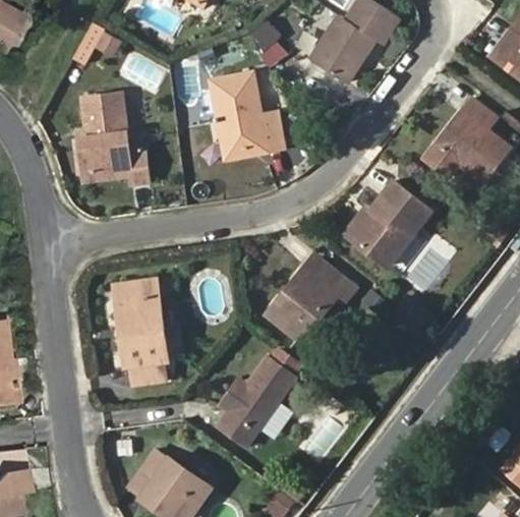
[(339,15),(310,60),(347,82),(377,40),(383,44),(400,16),(373,0),(359,0),(347,20),(339,15)]
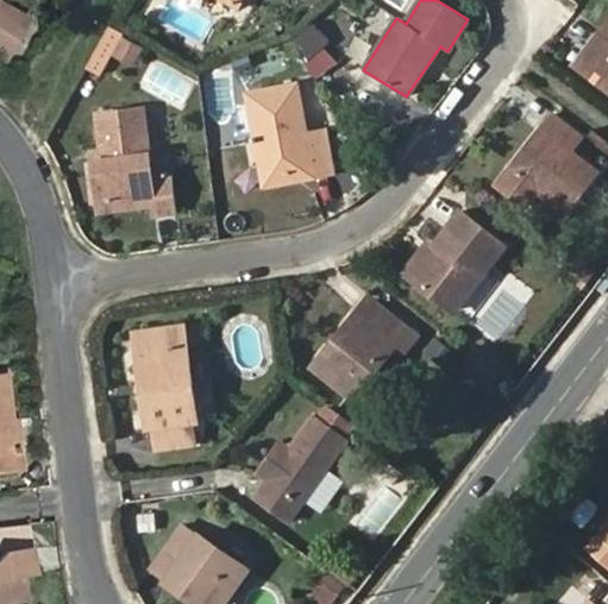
[(0,61),(2,62),(25,23),(0,8),(0,61)]
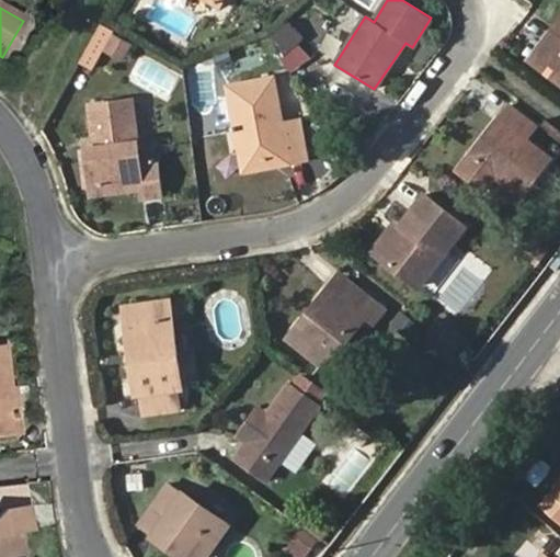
[(559,18),(551,30),(555,32),(534,60),(559,79),(559,18)]
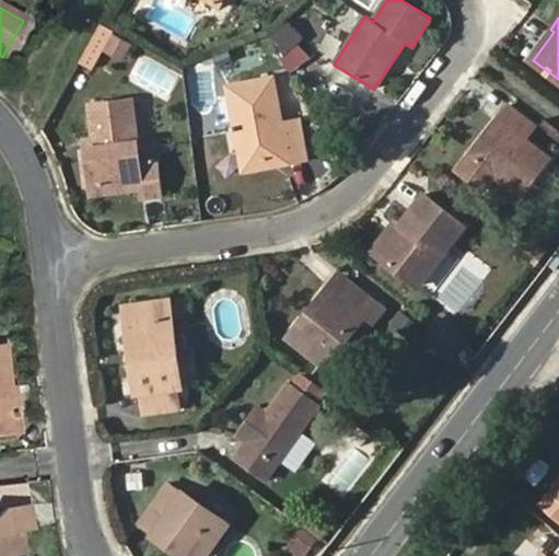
[(287,25),(264,42),(276,59),(300,44),(287,25)]
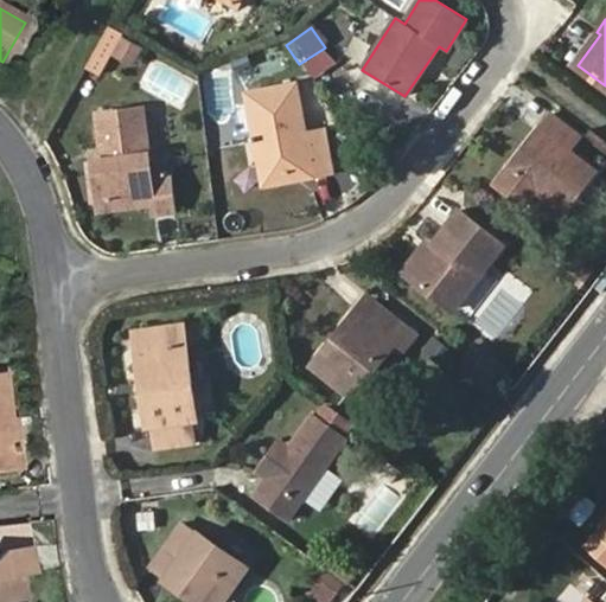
[(600,34),(597,32),(574,62),(578,65),(600,34)]
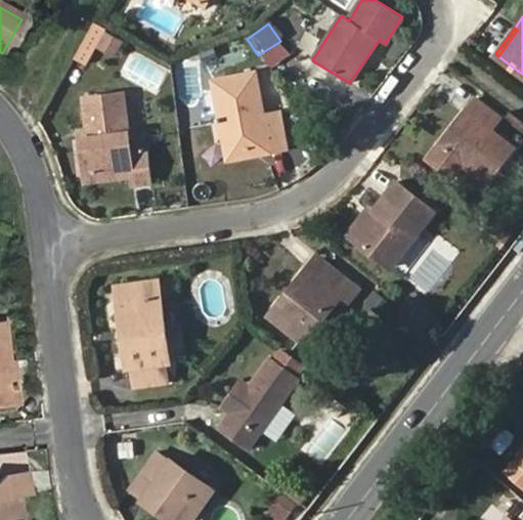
[(114,60),(121,42),(97,32),(90,50),(114,60)]
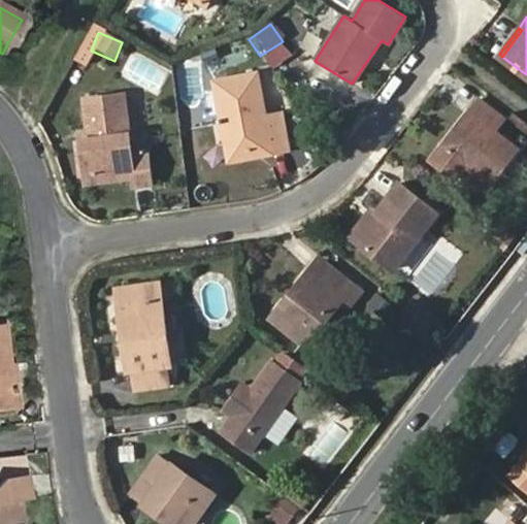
[(297,51),(313,57),(320,40),(304,34),(297,51)]
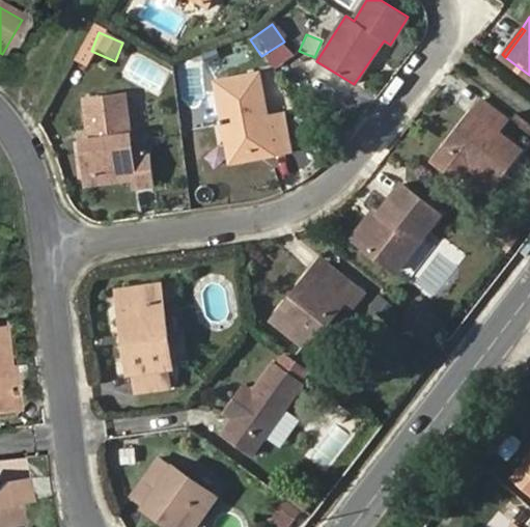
[(218,82),(227,130),(231,130),(236,155),(272,148),(273,155),(289,150),(283,115),(267,117),(258,74),(218,82)]
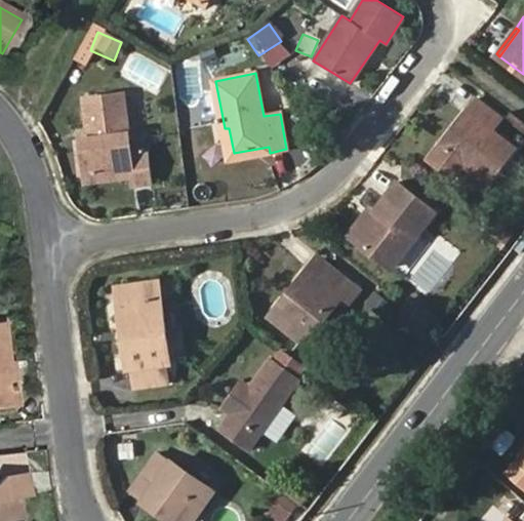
[(83,142),(89,177),(133,170),(134,179),(135,187),(153,184),(148,153),(132,155),(123,96),(86,102),(90,128),(95,127),(97,141),(91,142),(83,142)]
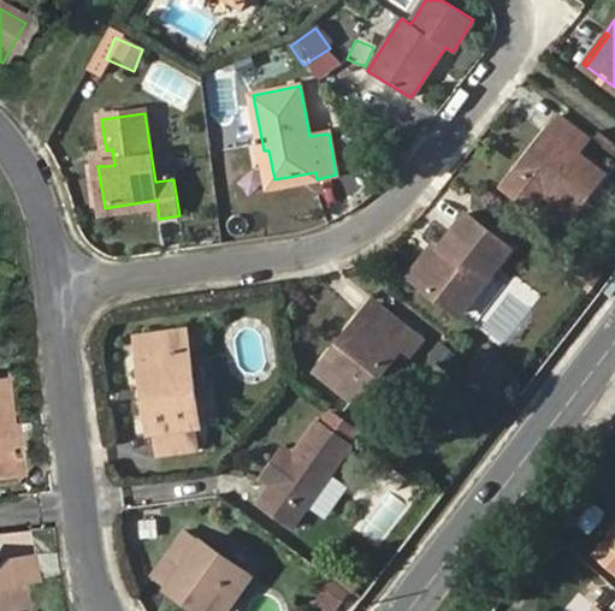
[(559,116),(504,185),(533,208),(545,193),(573,215),(605,173),(578,152),(589,138),(559,116)]
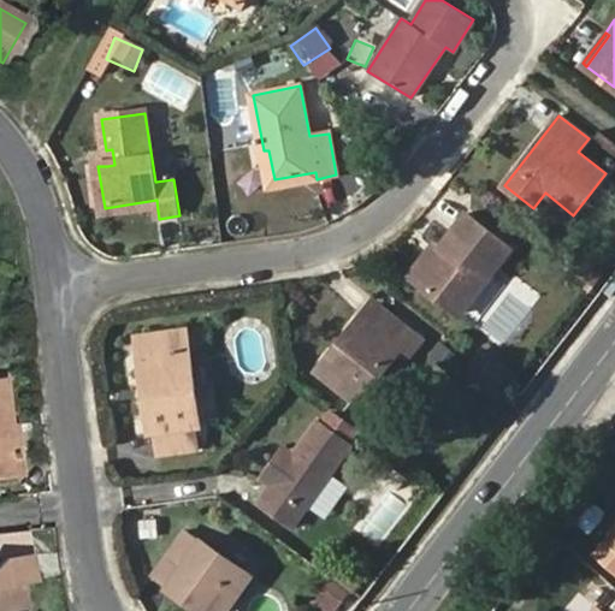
[(268,150),(264,150),(270,188),(317,179),(315,172),(275,179),(268,150)]
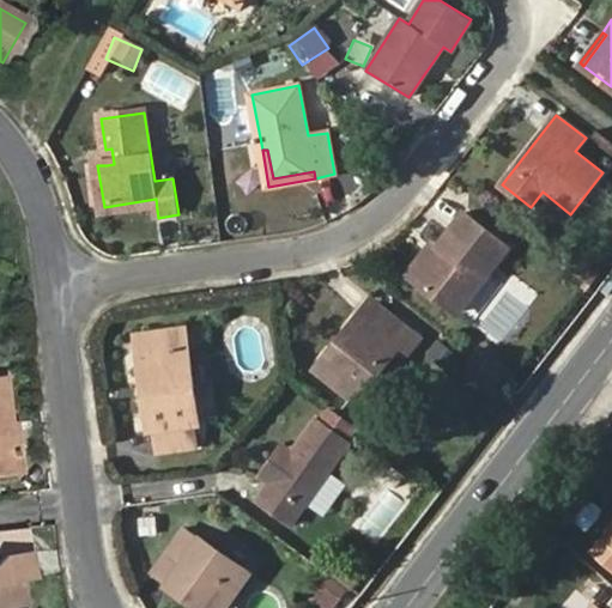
[(156,199),(104,207),(105,217),(157,210),(156,199)]
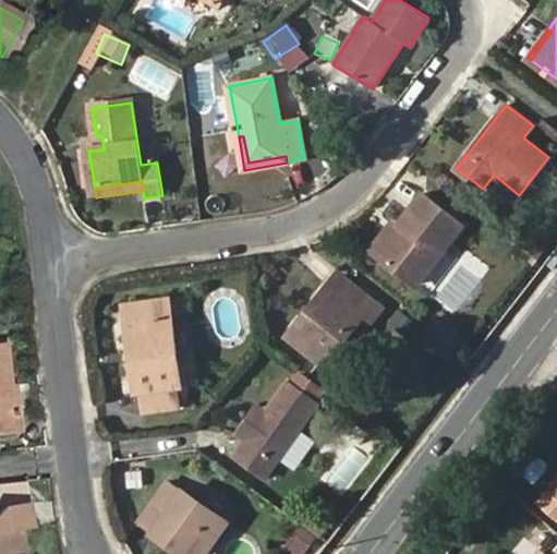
[(403,226),(379,256),(419,286),(463,225),(423,194),(400,224),(403,226)]
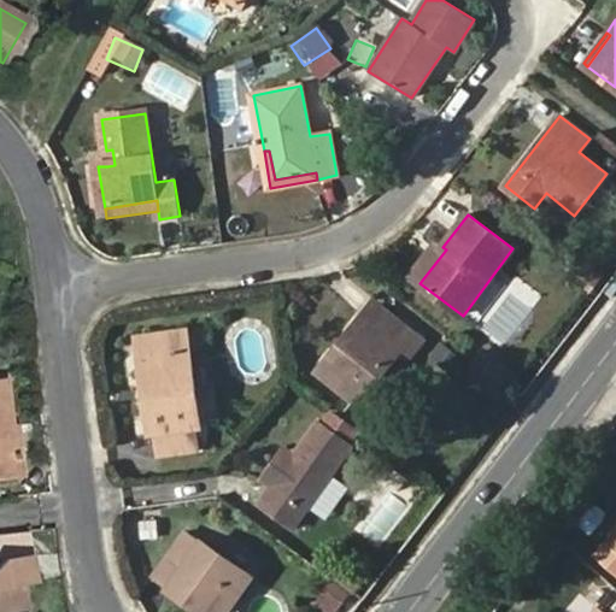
[(410,275),(420,283),(446,249),(443,247),(435,241),(410,275)]
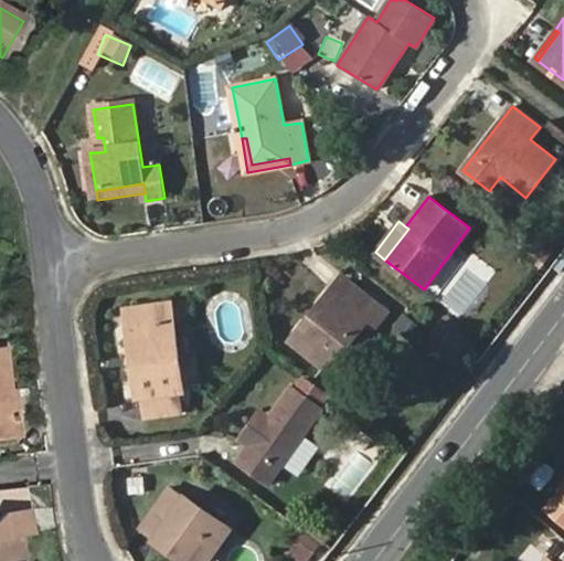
[(341,274),(330,288),(346,300),(357,286),(341,274)]
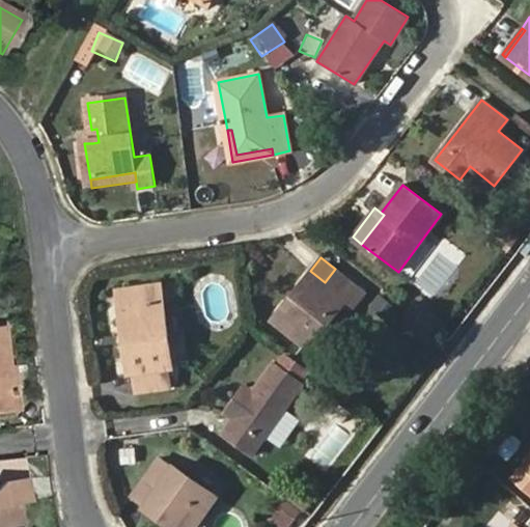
[(309,348),(321,333),(316,329),(331,311),(335,314),(343,303),(353,310),(367,294),(335,269),(325,282),(310,271),(299,286),(303,290),(288,308),(284,305),(272,320),(309,348)]
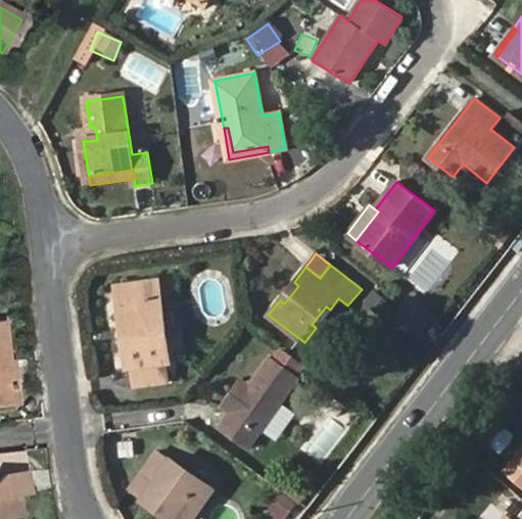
[(294,282),(280,300),(284,303),(298,286),(294,282)]
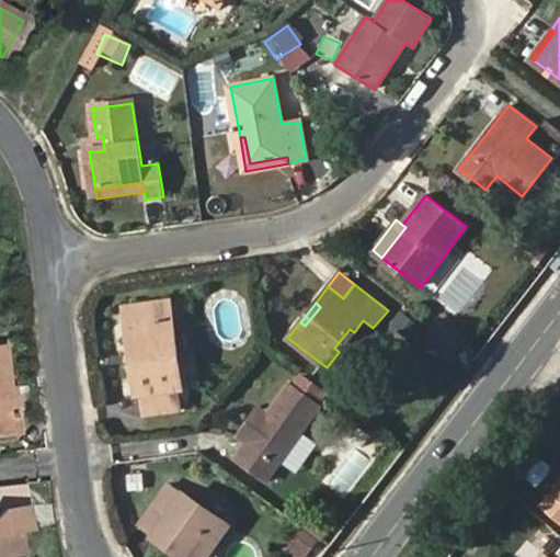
[(127,309),(128,324),(173,317),(172,304),(127,309)]
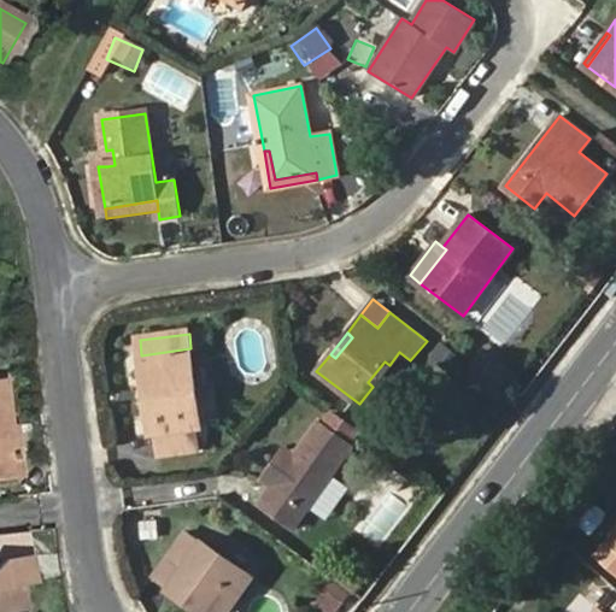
[(141,355),(146,390),(151,389),(154,410),(148,410),(152,435),(157,435),(160,455),(197,451),(194,430),(201,429),(191,348),(141,355)]
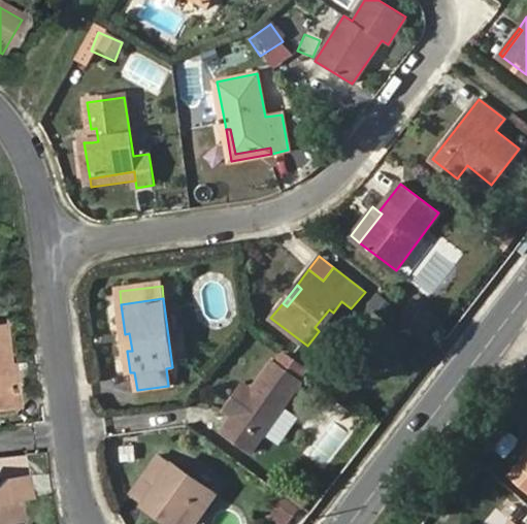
[(315,327),(319,331),(333,313),(329,309),(315,327)]
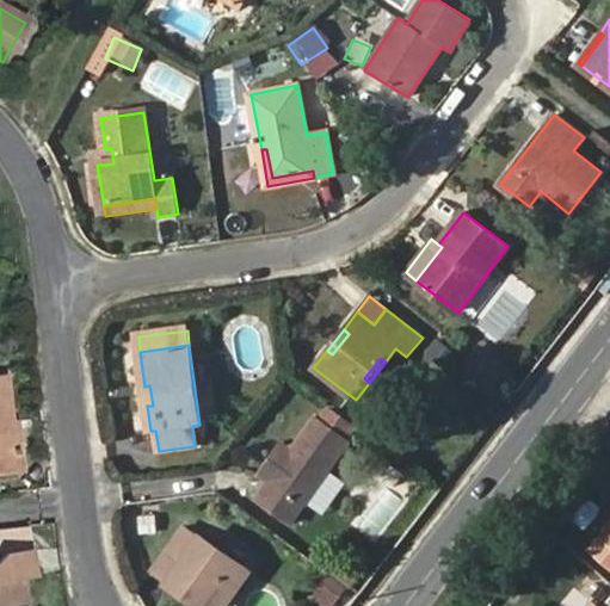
[(16,457),(11,425),(5,377),(0,377),(0,477),(24,474),(22,456),(16,457)]
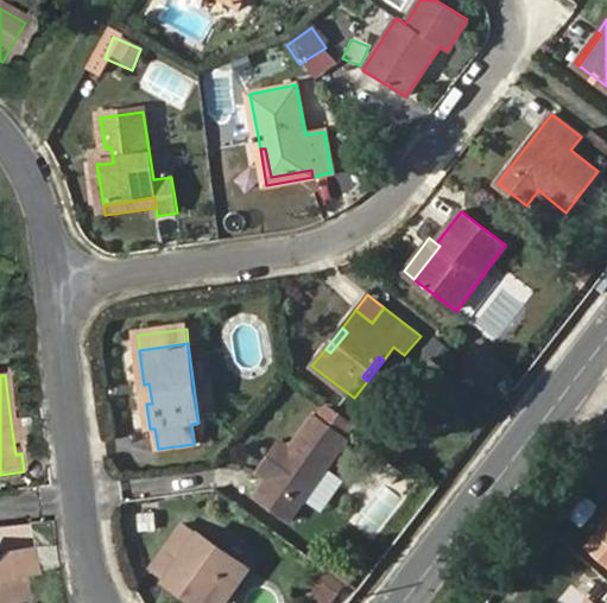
[(327,408),(318,420),(342,437),(352,425),(327,408)]
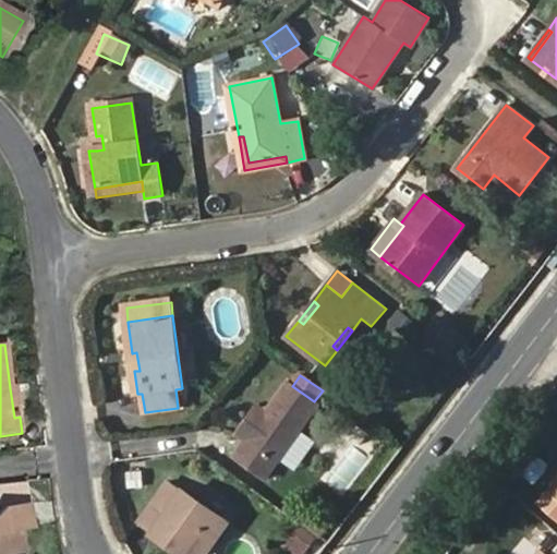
[(300,432),(318,405),(314,401),(292,386),(289,384),(267,413),(262,422),(253,416),(239,434),(247,441),(237,457),(267,479),(280,459),(300,432)]
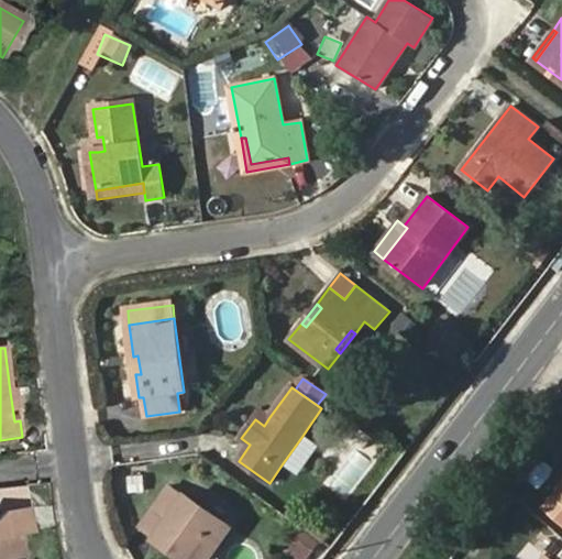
[(17,392),(10,392),(14,422),(20,420),(17,392)]
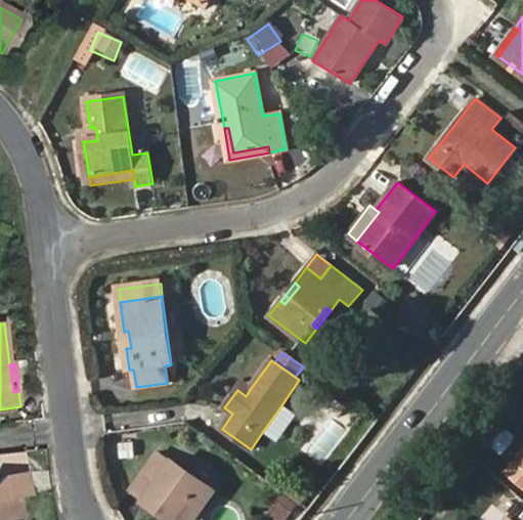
[(237,390),(246,396),(251,388),(243,382),(237,390)]
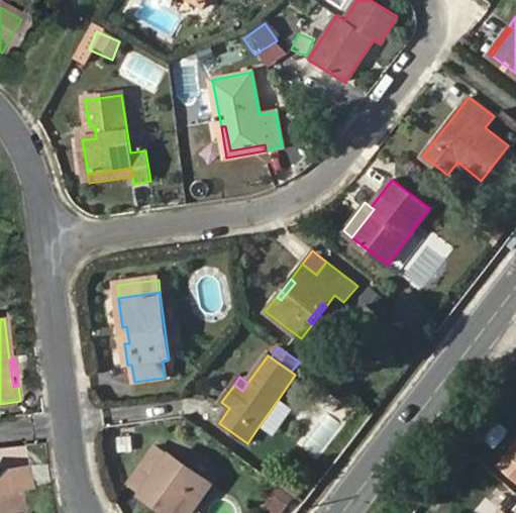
[(294,410),(278,400),(260,425),(276,436),(294,410)]
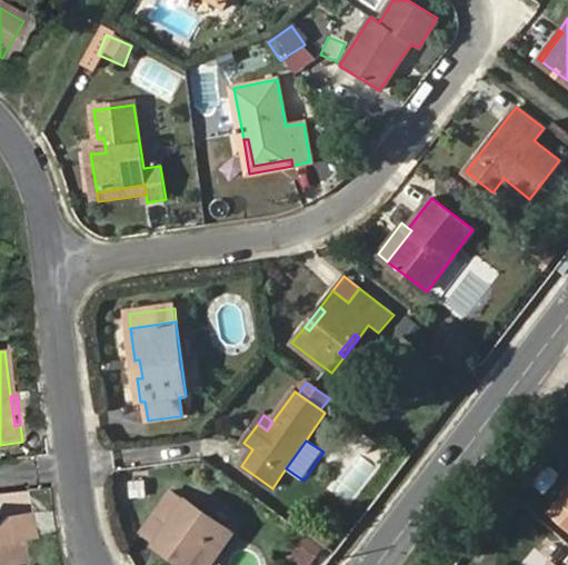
[(331,493),(347,506),(374,476),(359,463),(331,493)]
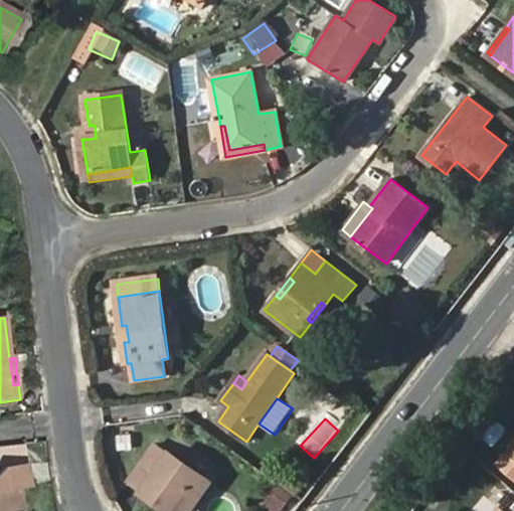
[(170,499),(185,510),(191,510),(211,483),(157,445),(130,485),(163,509),(170,499)]
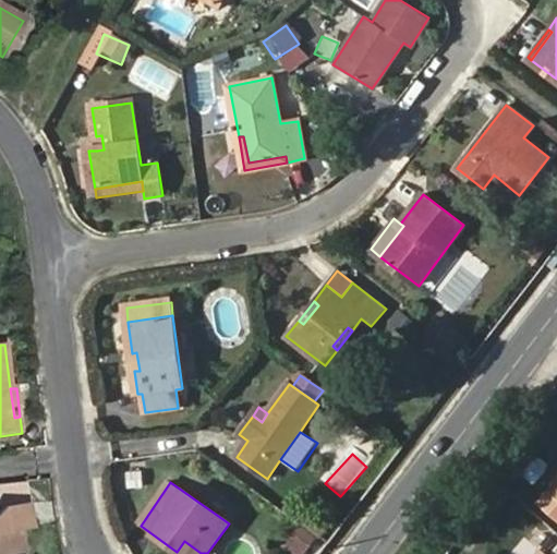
[(556,482),(540,503),(556,518),(556,482)]
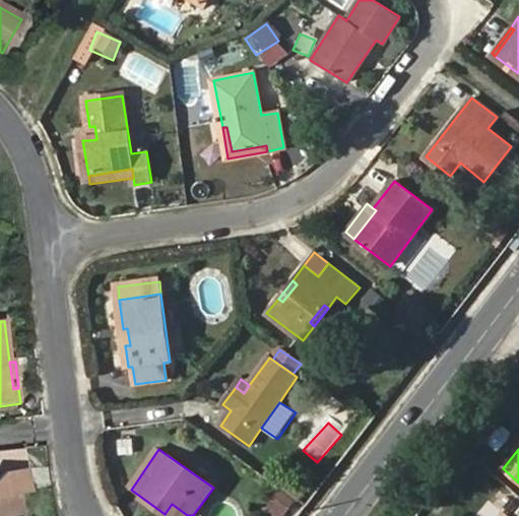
[(281,475),(257,508),(267,515),(284,515),(303,493),(281,475)]
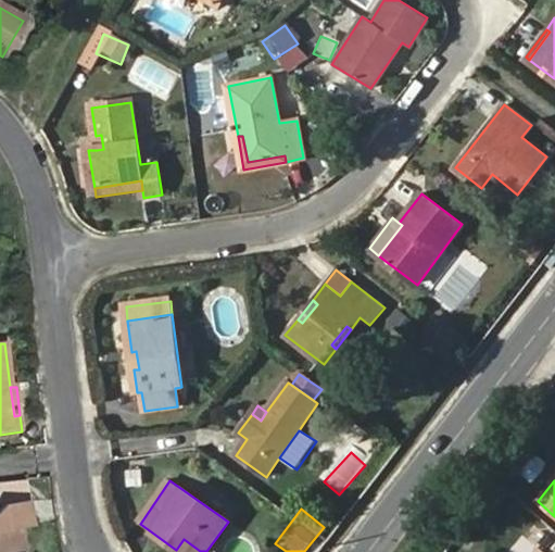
[(24,551),(21,529),(0,532),(0,551),(24,551)]
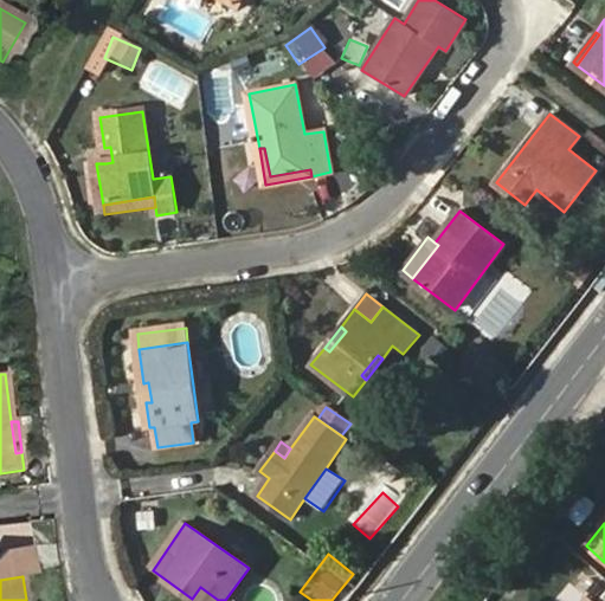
[(218,600),(200,587),(192,599),(194,600),(218,600)]
